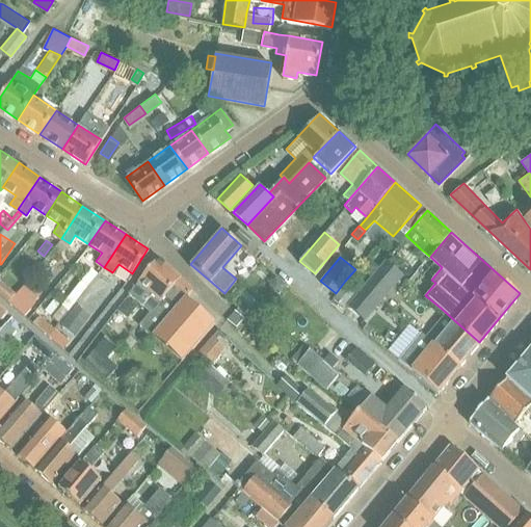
[(138,281),(130,291),(130,292),(151,310),(140,322),(153,334),(186,296),(193,288),(180,275),(158,258),(138,281)]
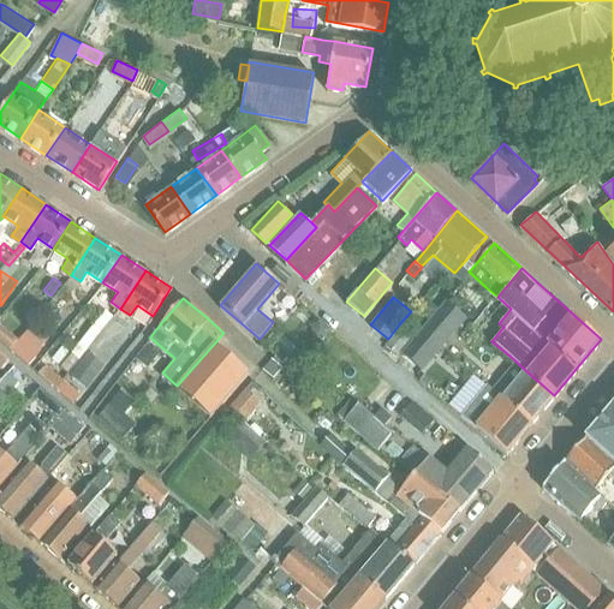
[(447,299),(423,327),(434,335),(435,336),(443,344),(468,316),(458,309),(447,299)]
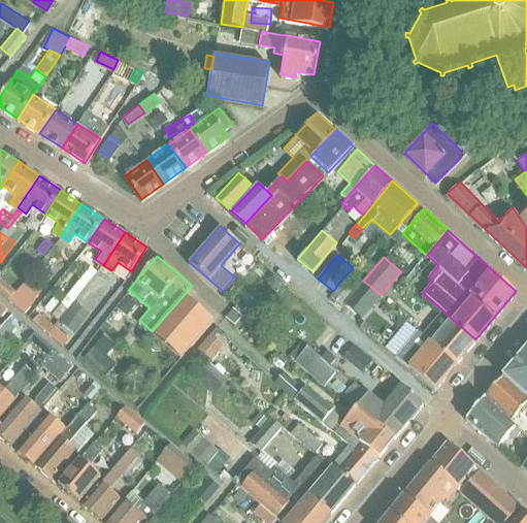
[(0,289),(9,298),(15,291),(0,279),(0,289)]
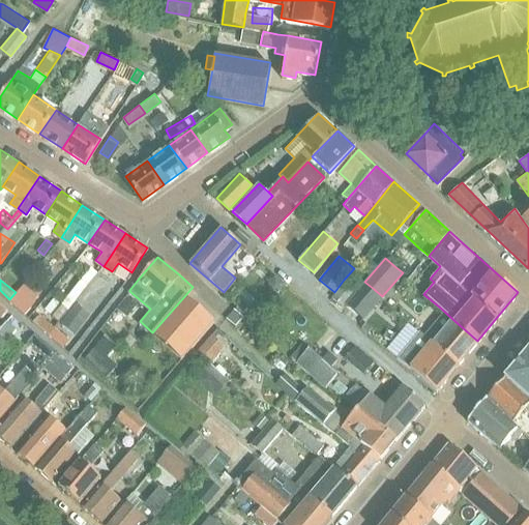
[(344,280),(334,292),(332,294),(343,303),(354,289),(344,280)]
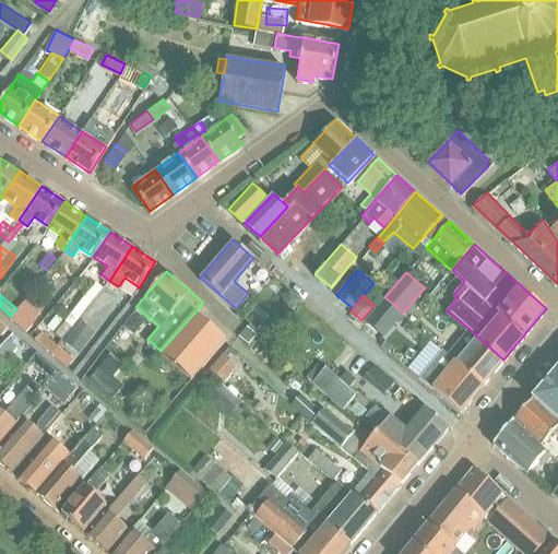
[(374,310),(368,317),(377,326),(386,333),(403,313),(395,306),(394,305),(384,297),(374,310)]
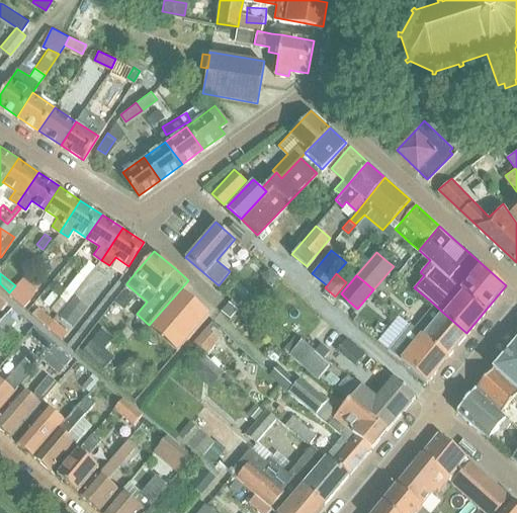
[(22,276),(15,285),(9,292),(24,305),(37,288),(22,276)]
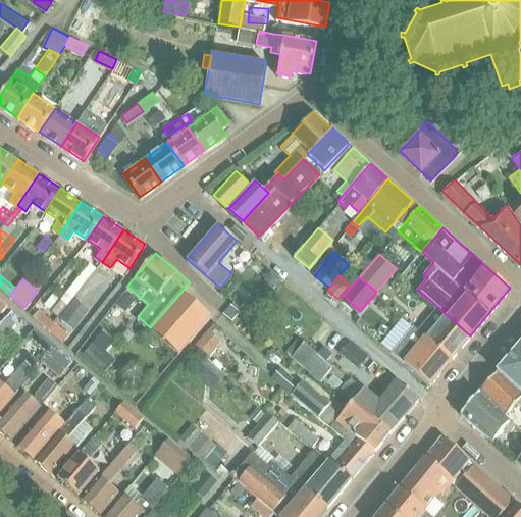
[(125,291),(117,301),(125,308),(134,298),(125,291)]
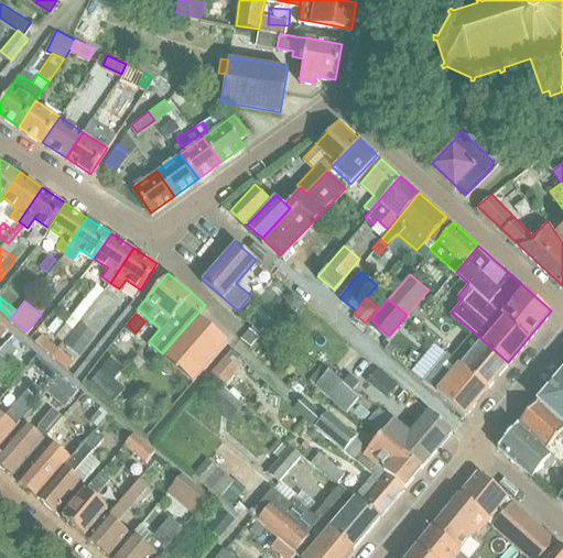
[(228,339),(197,314),(162,353),(193,380),(228,339)]
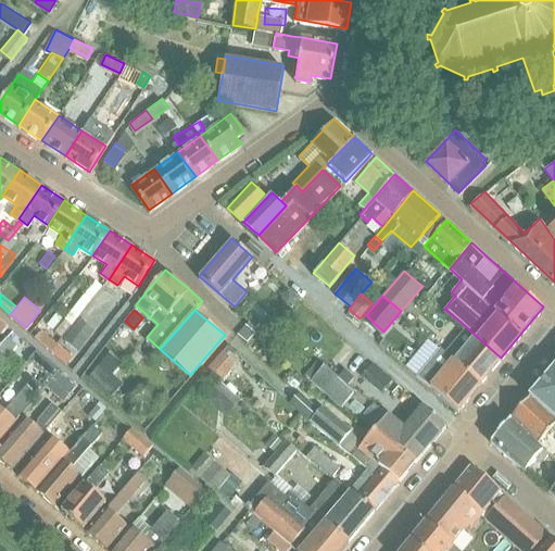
[(265,313),(252,328),(256,332),(263,337),(275,322),(265,313)]
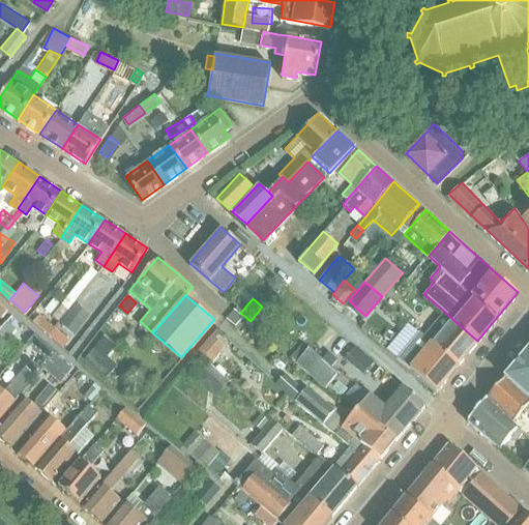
[(234,307),(226,316),(236,325),(244,316),(240,313),(234,307)]
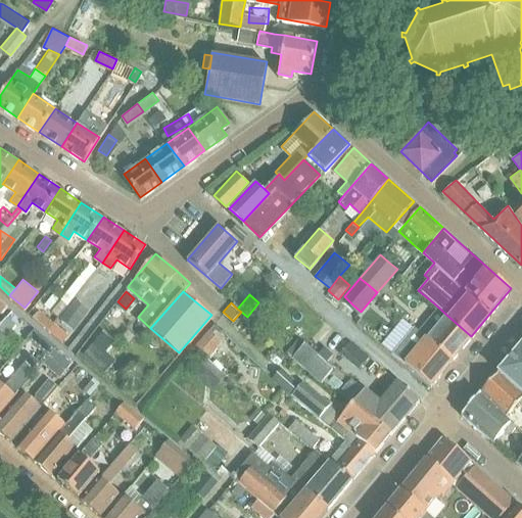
[(437,307),(418,329),(427,337),(452,360),(471,336),(446,315),(437,307)]
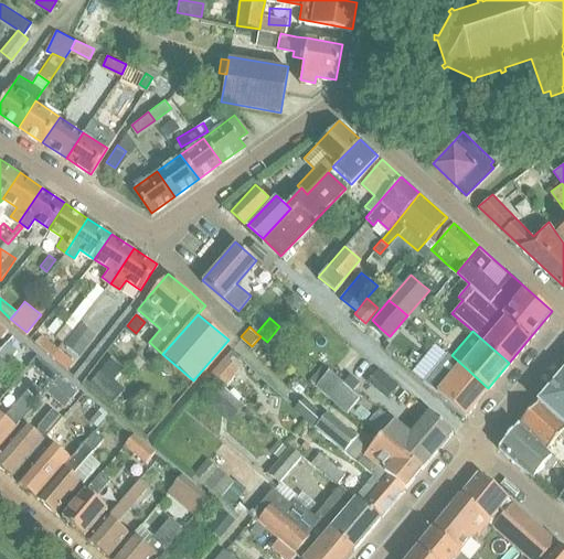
[(52,354),(57,346),(42,333),(35,340),(52,354)]
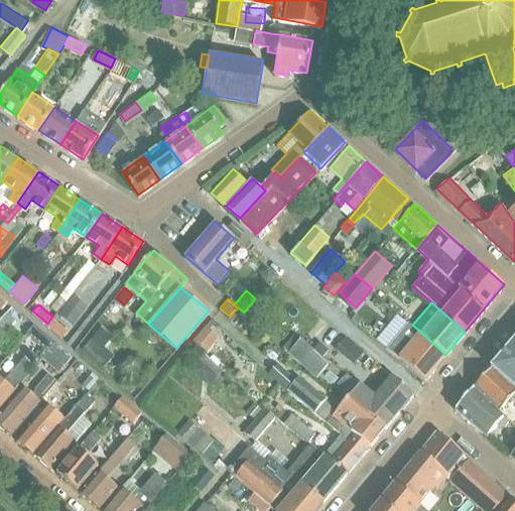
[(1,315),(0,317),(0,337),(16,318),(6,310),(2,315),(1,315)]
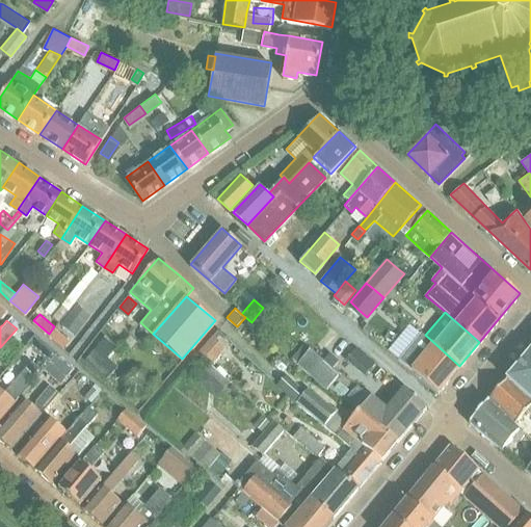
[(54,326),(49,334),(63,346),(70,340),(54,326)]
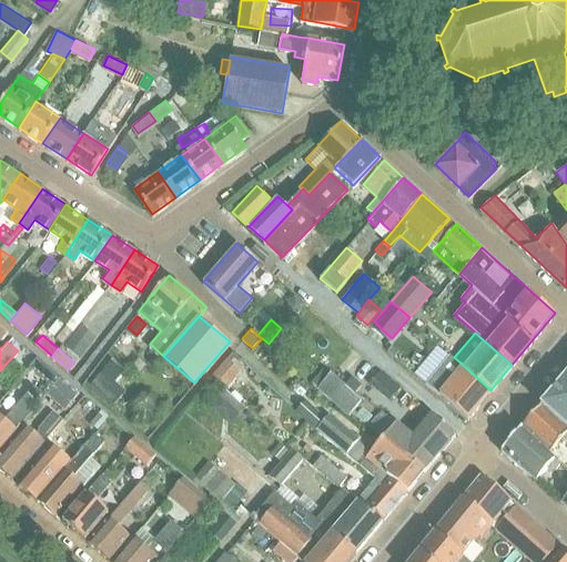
[(38,355),(29,365),(52,385),(61,375),(38,355)]
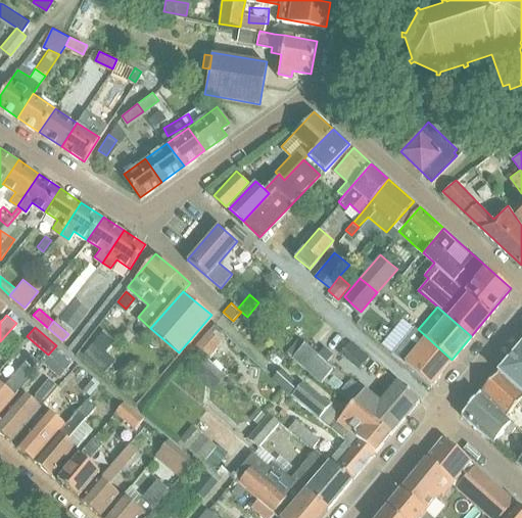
[(452,360),(427,337),(415,327),(393,351),(404,359),(432,384),(452,360)]
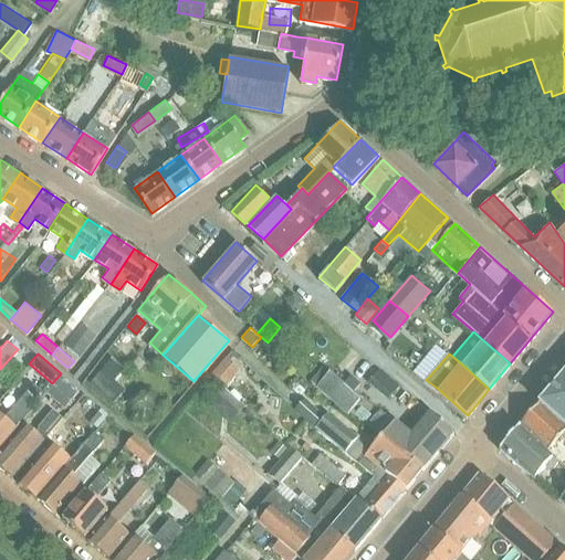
[(227,355),(211,372),(226,384),(241,367),(227,355)]
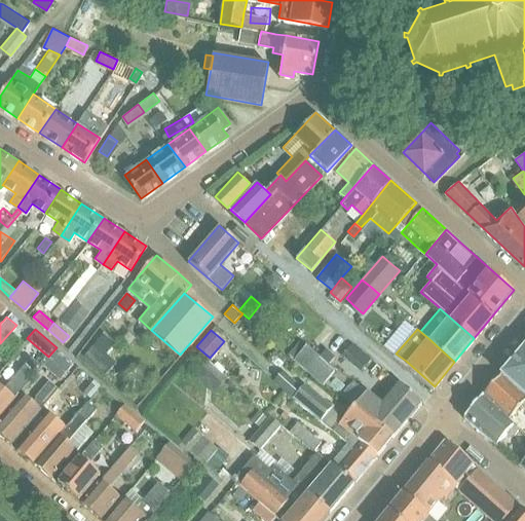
[(90,344),(106,362),(119,351),(104,333),(90,344)]
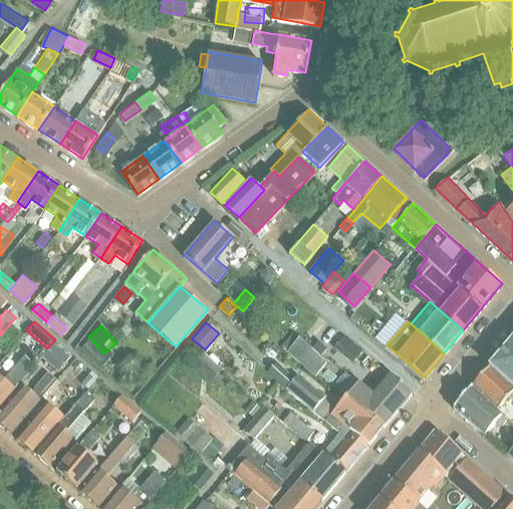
[(300,337),(288,350),(316,374),(327,360),(320,354),(327,345),(318,338),(311,346),(300,337)]
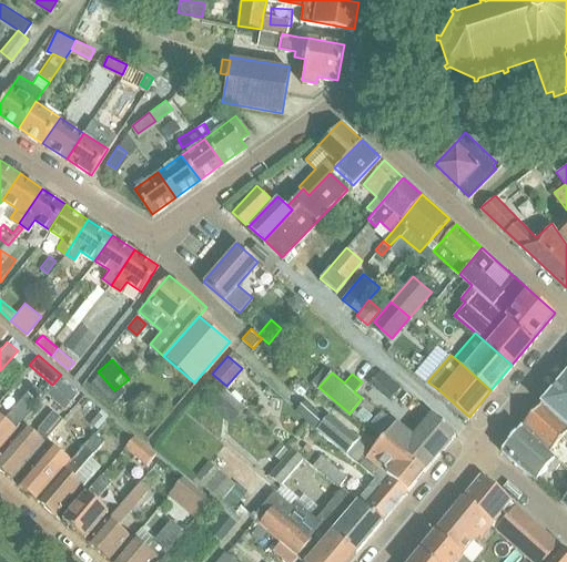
[(566,374),(540,402),(566,426),(566,374)]
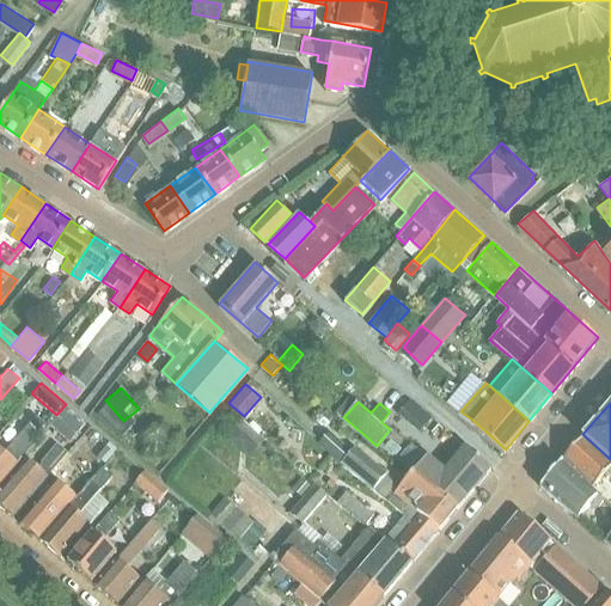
[(71,438),(85,420),(66,404),(56,415),(52,422),(71,438)]
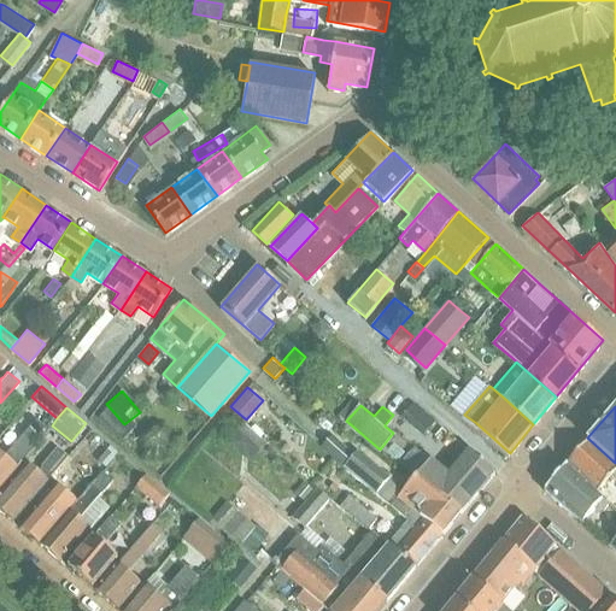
[(0,454),(0,486),(35,445),(50,428),(36,417),(3,457),(0,454)]
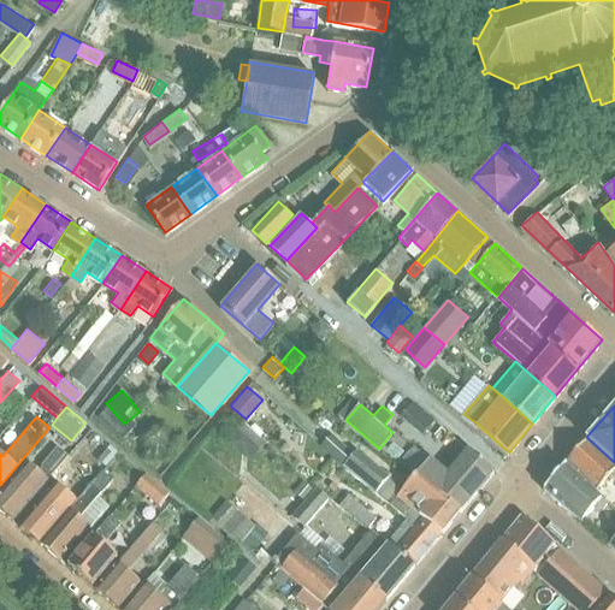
[(16,438),(23,425),(10,416),(3,430),(16,438)]
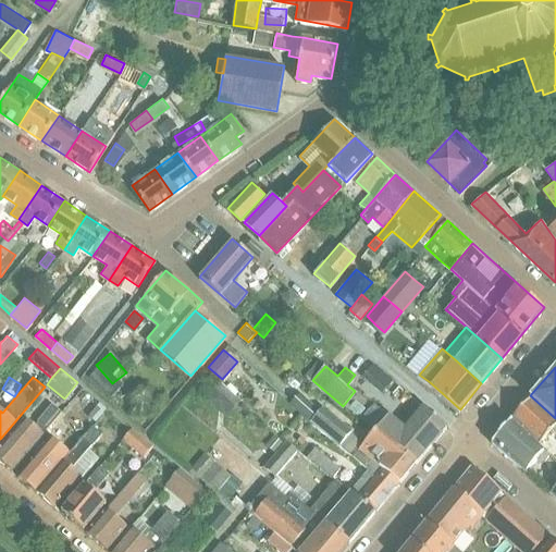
[(221,379),(215,385),(236,404),(242,397),(221,379)]
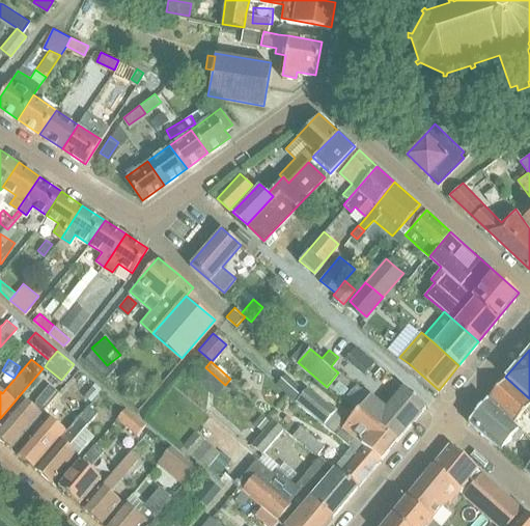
[(286,371),(277,382),(298,400),(306,389),(286,371)]
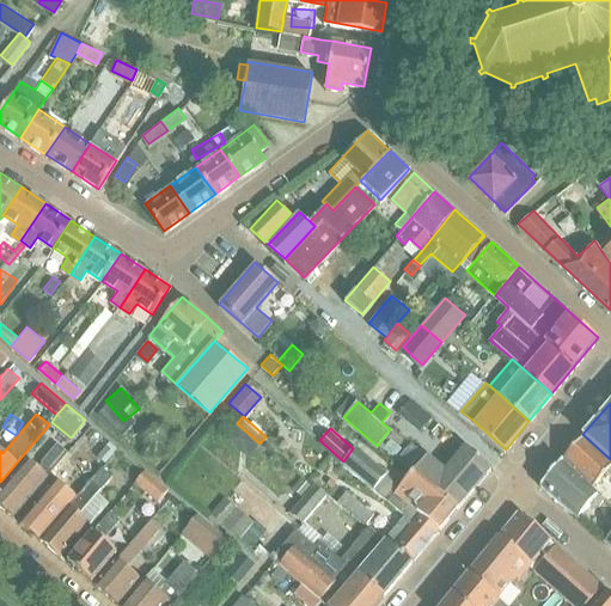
[(610,459),(582,434),(562,459),(592,487),(605,471),(610,476),(610,459)]
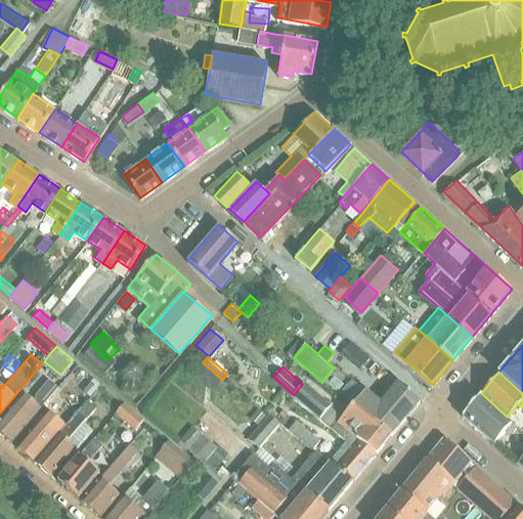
[(93,376),(83,388),(90,394),(100,382),(93,376)]
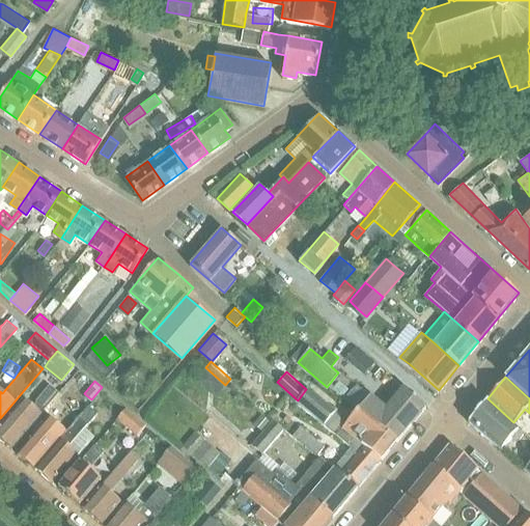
[(386,407),(360,385),(357,382),(344,395),(359,408),(397,440),(426,405),(405,386),(386,407)]
